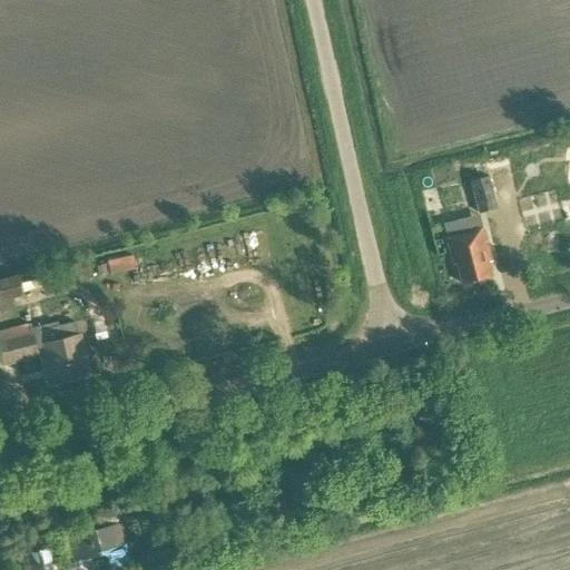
[(479,215),(497,210),(489,177),(498,175),(494,163),(471,168),(474,182),(471,183),(479,215)]
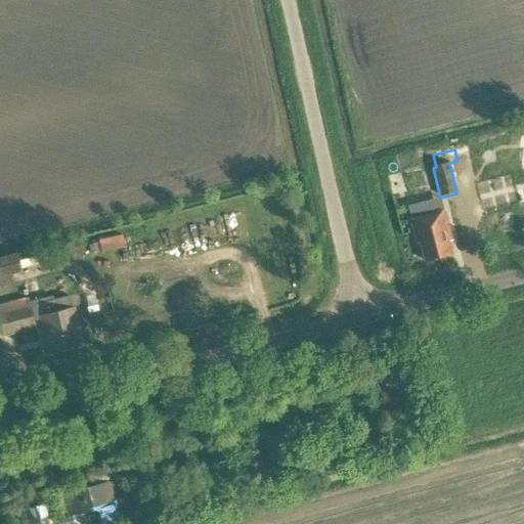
[(443,212),(431,215),(427,201),(396,208),(400,222),(410,220),(415,236),(418,235),(424,262),(451,255),(448,243),(451,242),(443,212)]
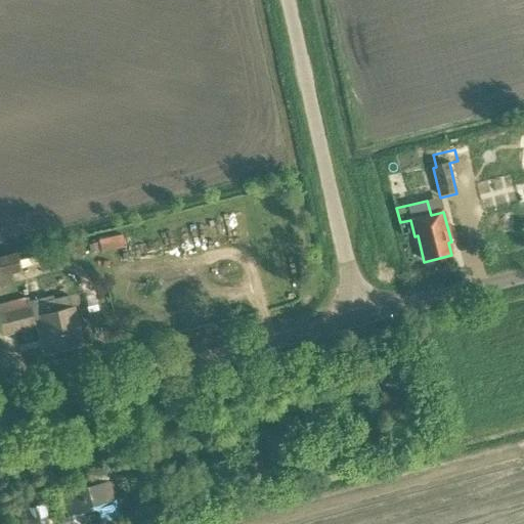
[(0,275),(20,271),(15,252),(14,250),(0,253),(0,275)]
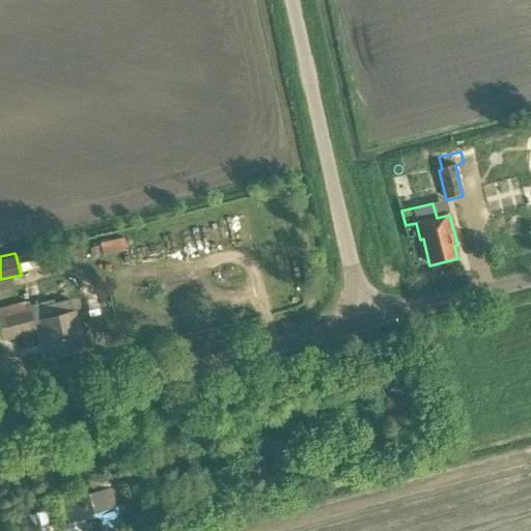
[(70,304),(30,312),(30,311),(0,317),(0,331),(2,339),(35,332),(34,327),(44,325),(50,356),(81,350),(73,311),(72,311),(70,304)]
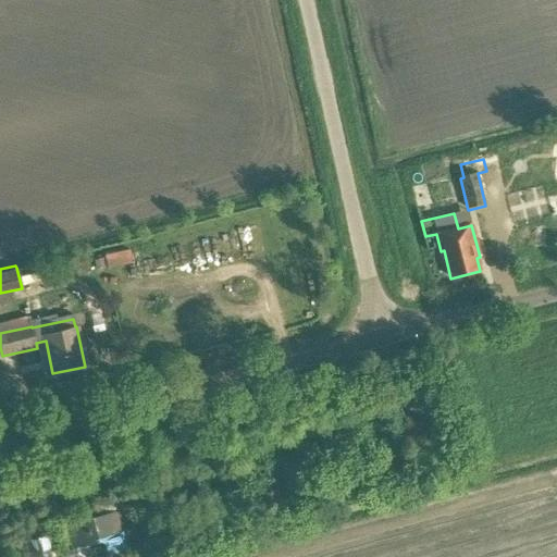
[(126,535),(120,511),(65,525),(72,551),(93,544),(96,556),(118,556),(130,554),(124,535),(126,535)]
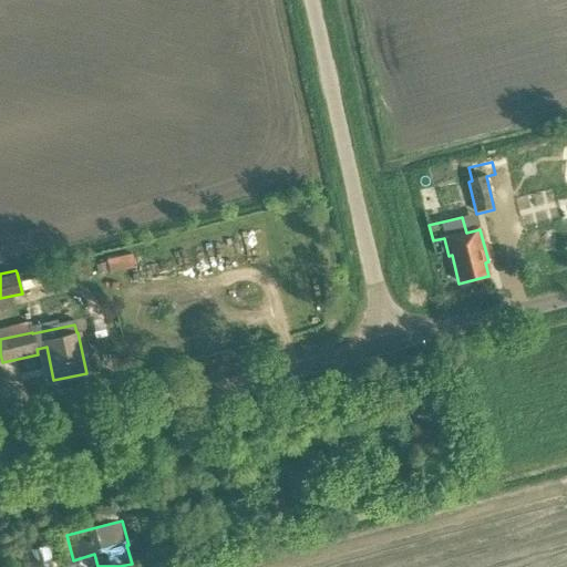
[(55,566),(49,546),(28,553),(32,566),(55,566)]
